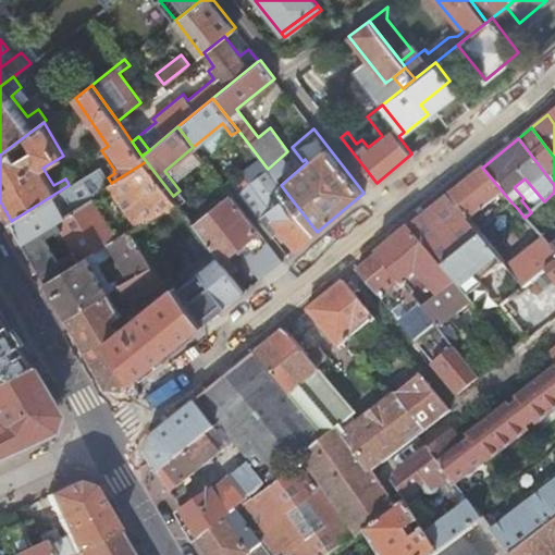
[(173,196),(146,161),(111,183),(109,185),(110,187),(125,209),(122,212),(132,227),(176,200),(173,196)]
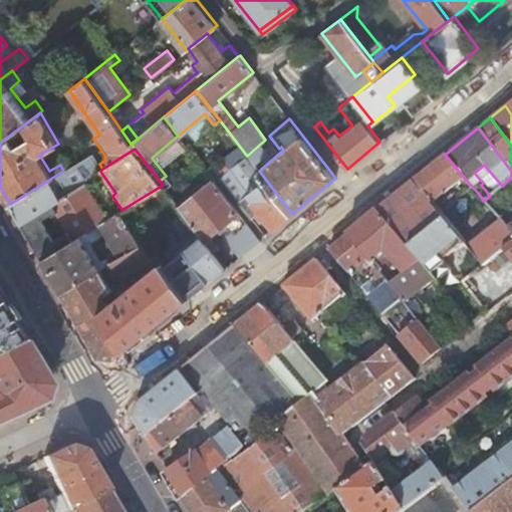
[(79,169),(96,158),(93,153),(76,163),(79,169)]
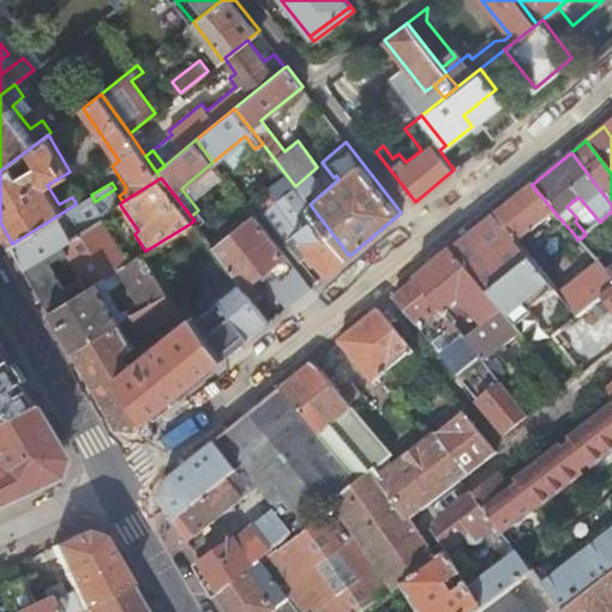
[(564,223),(532,185),(493,215),(517,244),(522,239),(535,247),(564,223)]
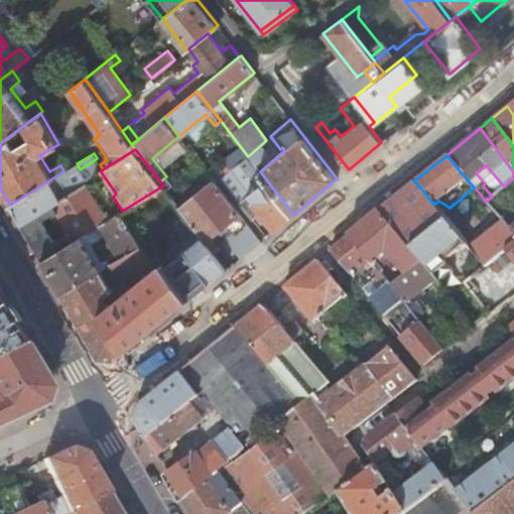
[(274,229),(293,215),(266,179),(259,184),(256,181),(263,175),(260,171),(248,156),(220,176),(239,201),(246,196),(259,211),(266,219),(274,229)]
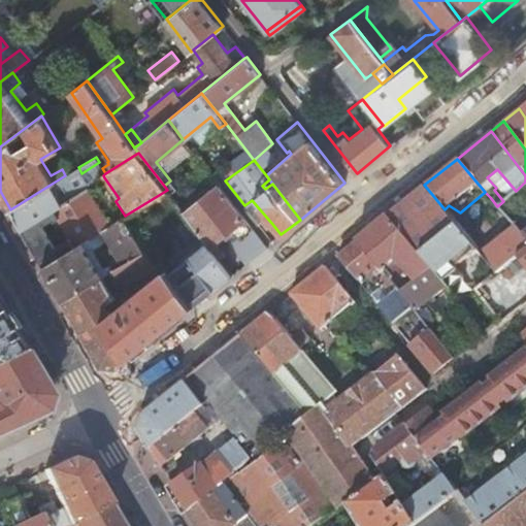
[(81,173),(78,167),(65,175),(10,209),(23,229),(89,187),(90,186),(81,173)]
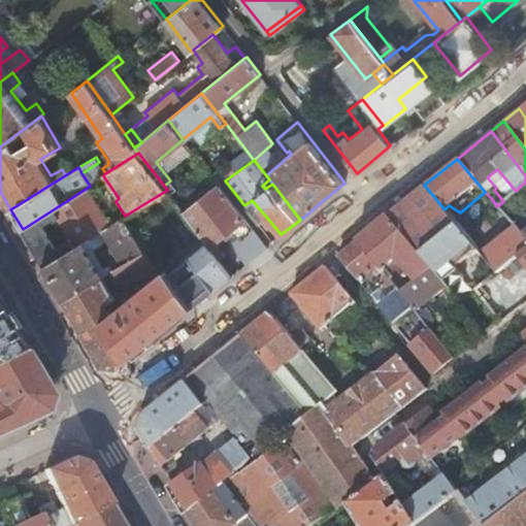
[(164,186),(167,190),(181,207),(187,202),(170,181),(164,186)]
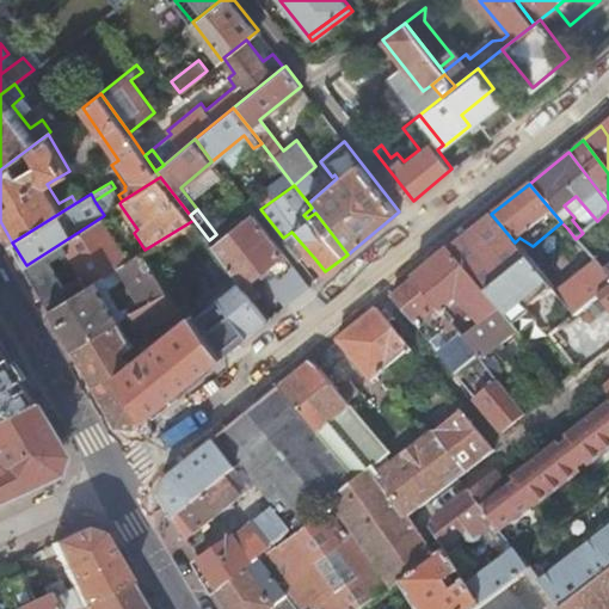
[(253,214),(213,246),(221,256),(239,280),(254,300),(260,294),(248,278),(258,271),(284,306),(309,285),(253,214)]
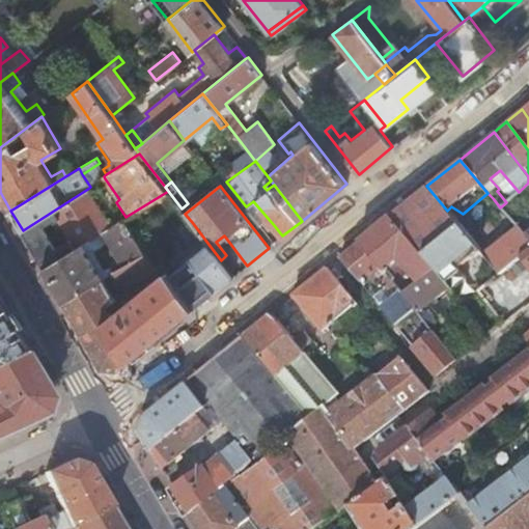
[(485,336),(502,324),(476,289),(499,271),(483,252),(447,211),(426,186),(388,217),(430,270),(446,288),(485,336)]
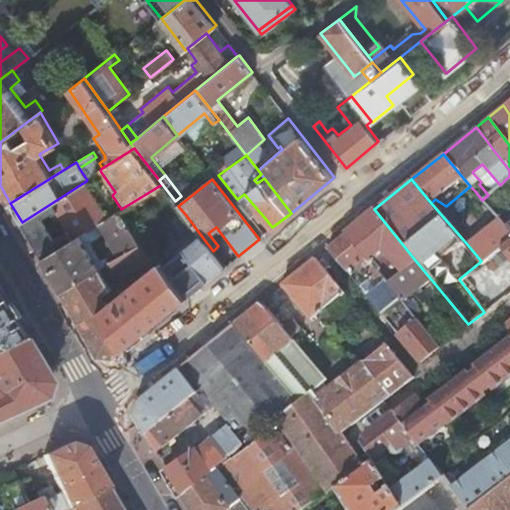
[(38,251),(43,259),(80,235),(99,223),(107,218),(97,202),(101,199),(97,192),(94,195),(86,181),(22,222),(38,251)]
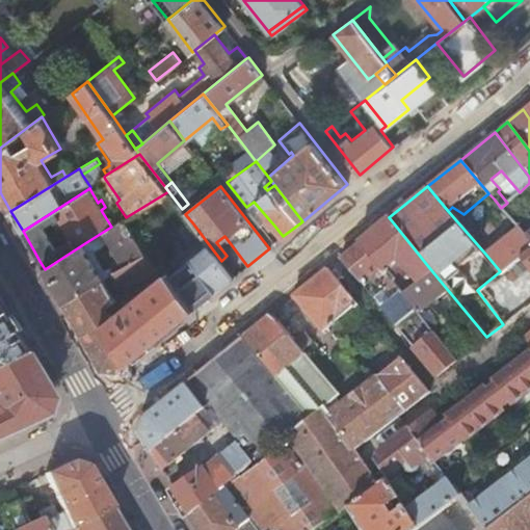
[(495,214),(502,209),(501,208),(494,199),(487,205),(495,214)]
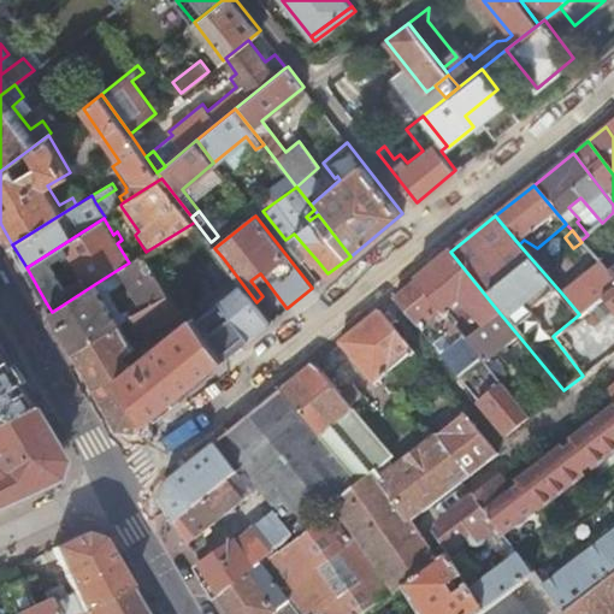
[(294,234),(285,240),(289,246),(300,260),(305,257),(310,252),(294,234)]
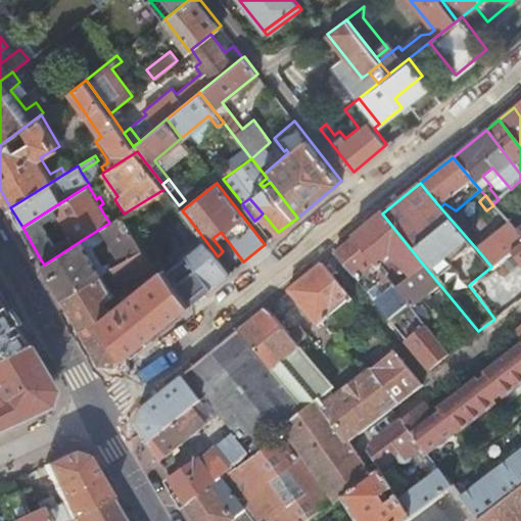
[(266,225),(270,222),(263,214),(258,218),(266,225)]
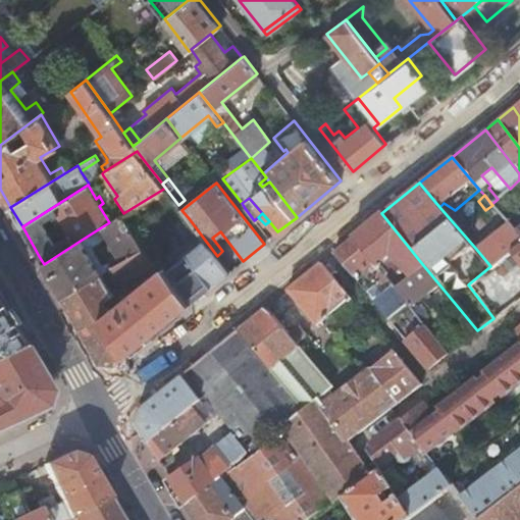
[(423,265),(381,213),(352,237),(387,280),(395,289),(403,281),(385,260),(388,257),(406,279),(423,265)]
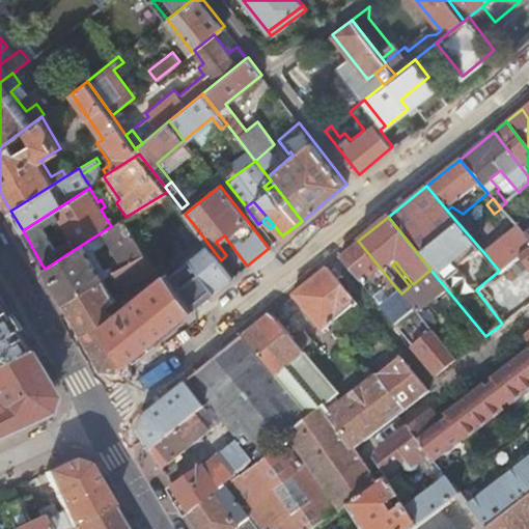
[(106,238),(123,266),(143,254),(141,250),(122,220),(111,226),(103,231),(106,238)]
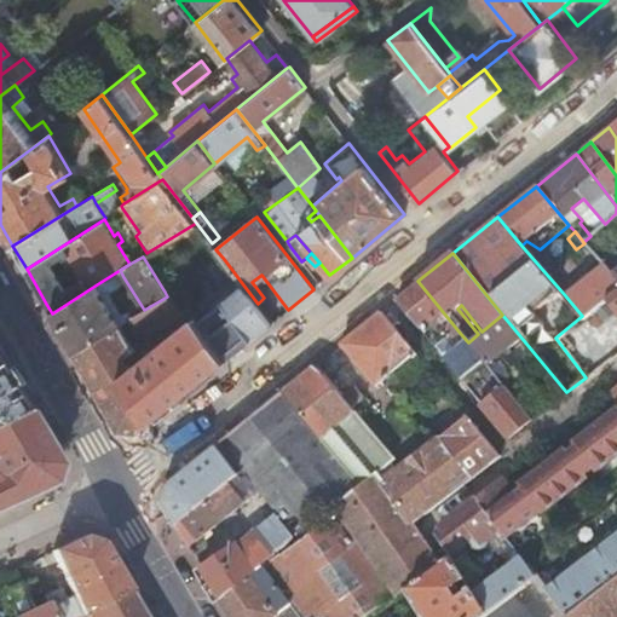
[(564,294),(582,316),(604,299),(616,287),(616,282),(612,277),(601,264),(564,294)]
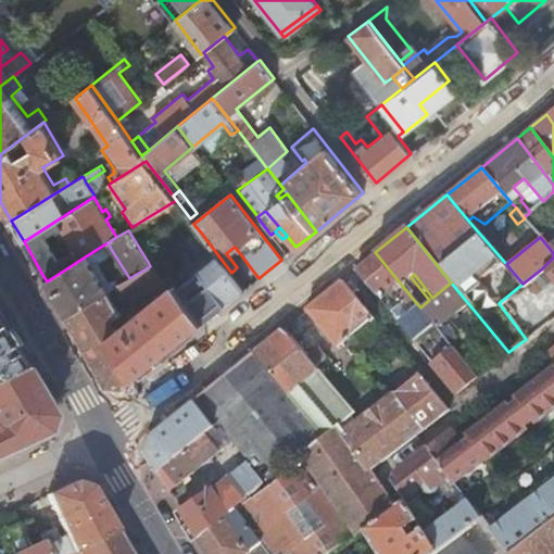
[(108,242),(87,255),(90,262),(111,249),(108,242)]
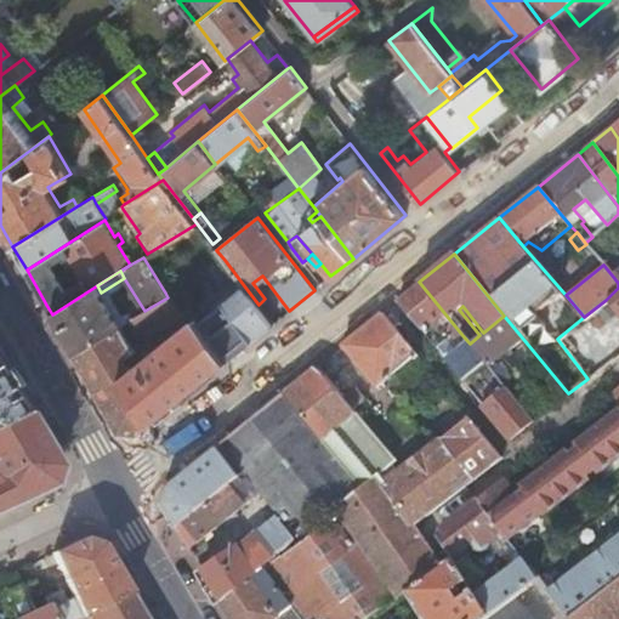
[(618,283),(618,288),(606,300),(618,317),(618,273),(614,278),(618,283)]
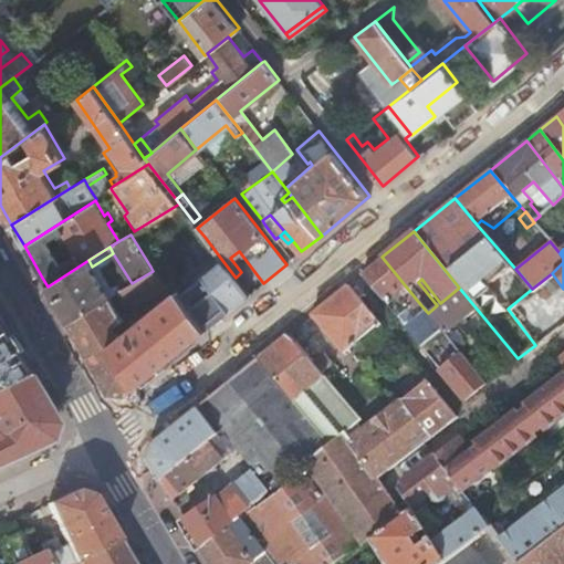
[(420,304),(382,257),(372,265),(361,274),(389,310),(395,316),(409,305),(414,310),(420,304)]
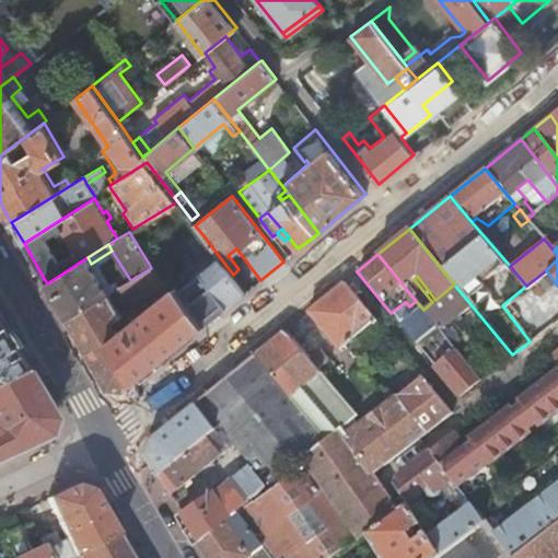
[(205,325),(246,291),(233,275),(219,256),(178,290),(205,325)]
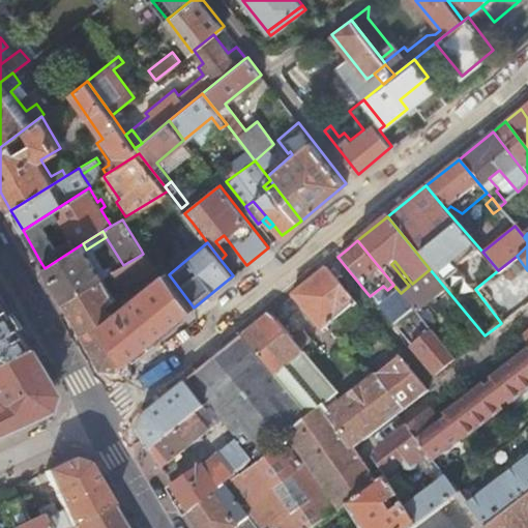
[(64,300),(103,277),(104,276),(86,250),(83,243),(45,268),(54,284),(64,300)]
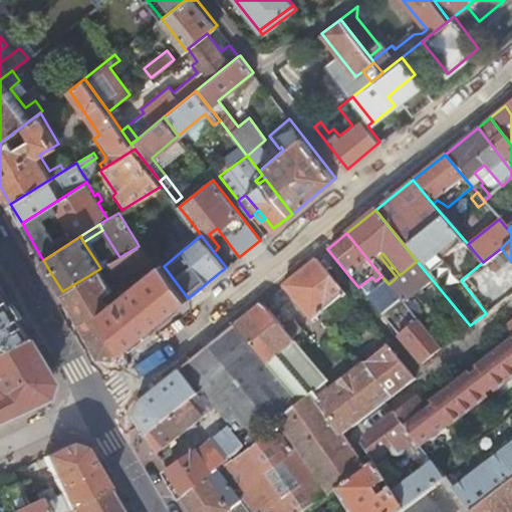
[(110,263),(107,264),(111,270),(115,277),(118,278),(148,261),(139,246),(119,257),(110,263)]
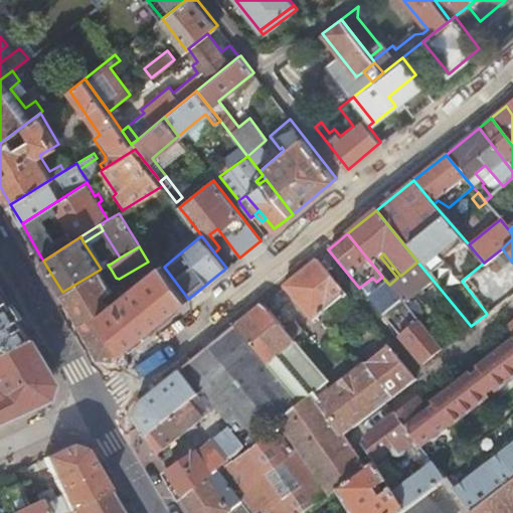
[(102,260),(105,267),(108,265),(111,264),(107,258),(102,260)]
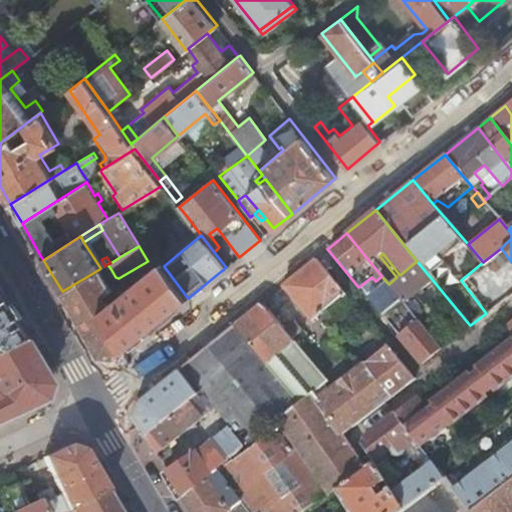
[(315,258),(281,286),(310,321),(344,293),(315,258)]
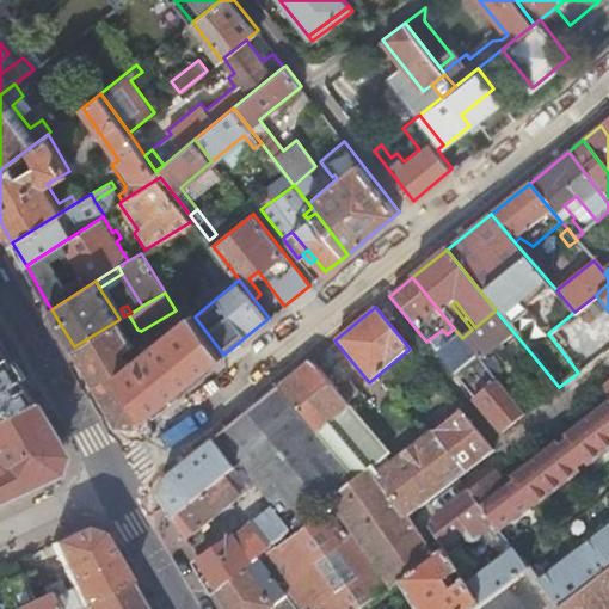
[(479,360),(514,332),(496,311),(475,327),(472,330),(462,338),(475,355),(479,360)]
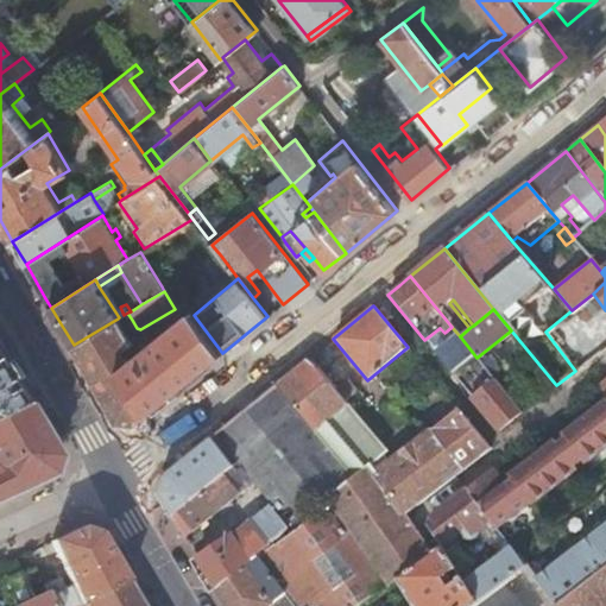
[(146,415),(222,353),(194,315),(190,311),(140,354),(131,360),(134,366),(121,374),(146,415)]
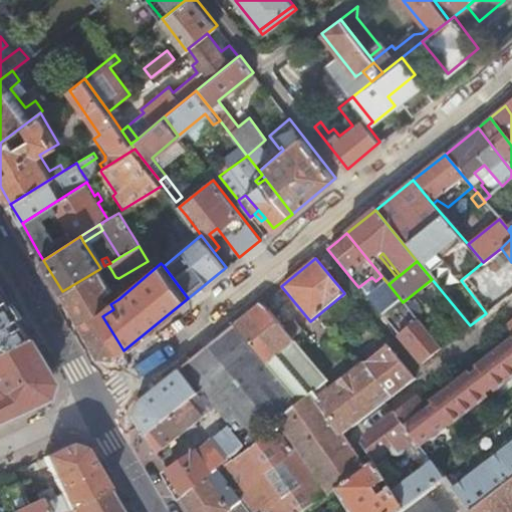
[(99,269),(103,275),(111,270),(107,264),(104,266),(100,268),(99,269)]
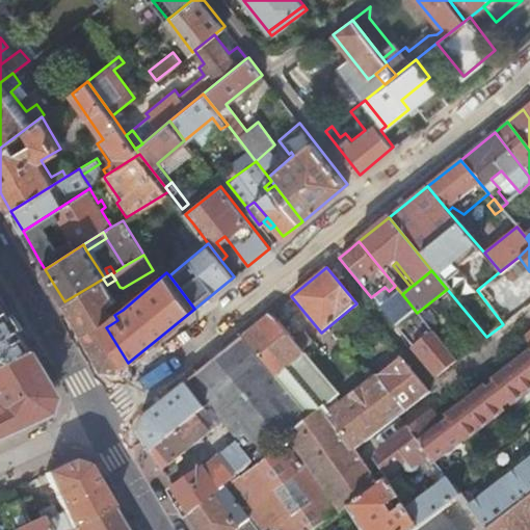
[(121,369),(128,363),(106,327),(117,320),(114,315),(123,310),(107,285),(103,279),(64,301),(72,315),(103,369),(121,369)]
